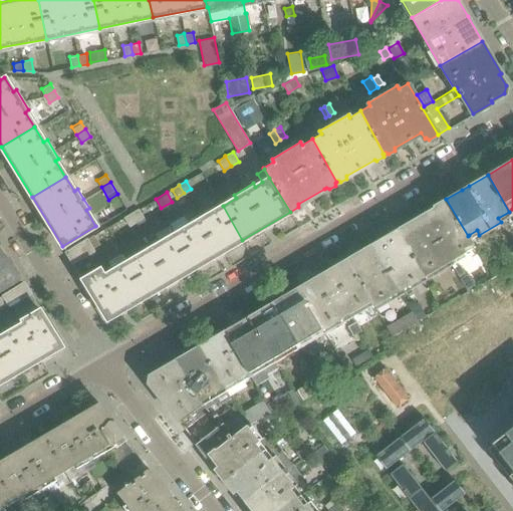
[(423,275),(475,245),(469,235),(468,236),(446,199),(438,205),(437,207),(408,224),(406,223),(400,227),(399,230),(397,229),(423,275)]
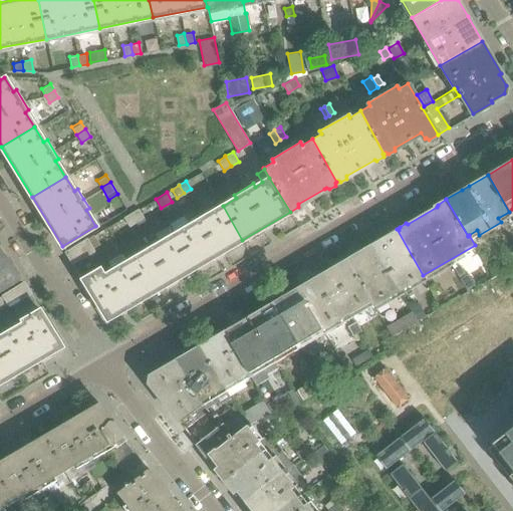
[(195,268),(242,240),(223,206),(208,214),(206,211),(187,223),(189,226),(175,234),(195,268)]
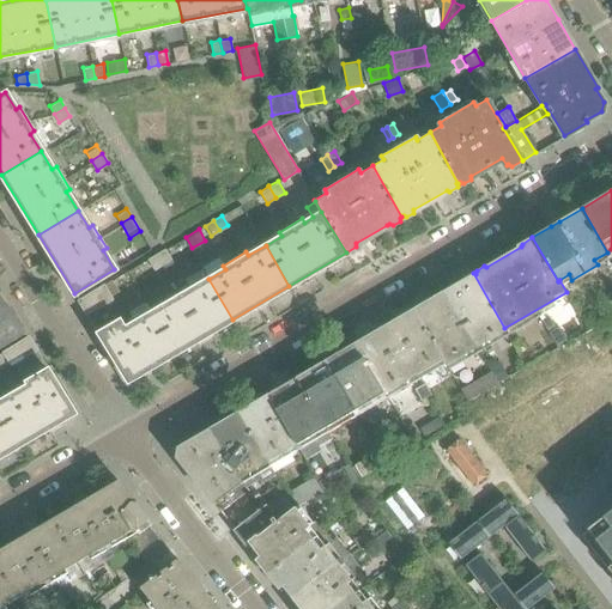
[(171,259),(165,248),(156,253),(163,265),(171,259)]
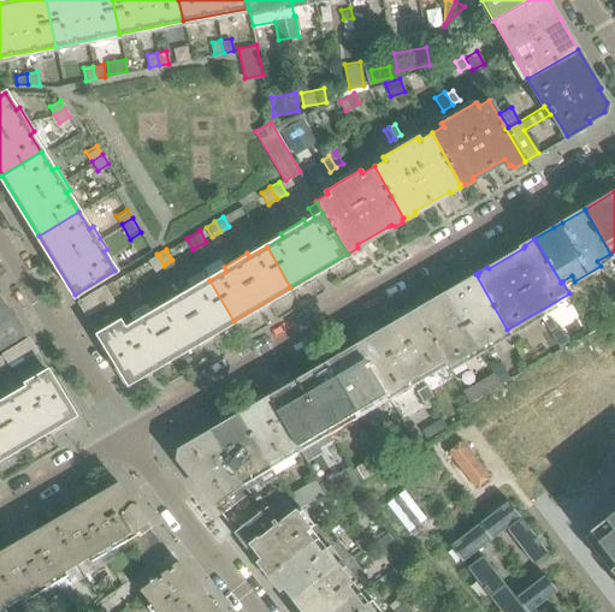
[(164,266),(157,254),(148,260),(154,271),(164,266)]
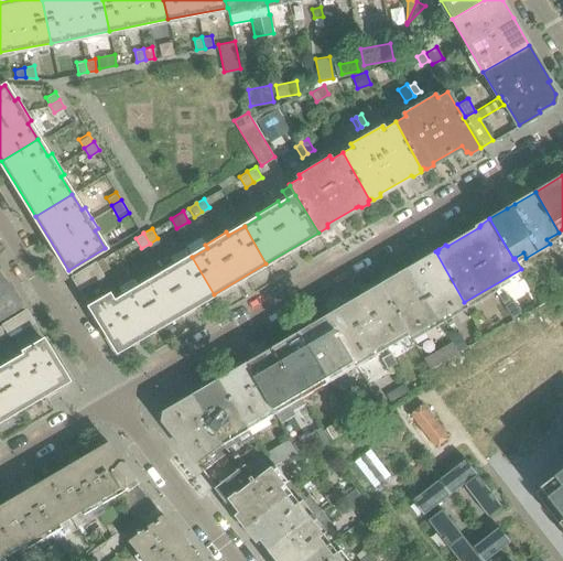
[(165,251),(160,241),(151,246),(158,257),(165,251)]
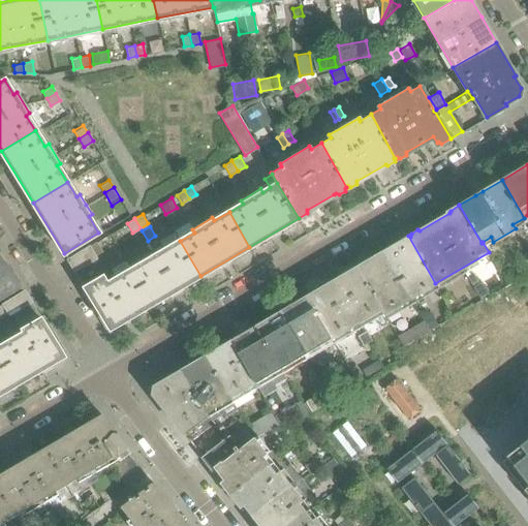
[(435,283),(408,236),(408,238),(405,237),(399,241),(398,244),(369,260),(366,260),(360,264),(359,267),(358,268),(382,308),(385,313),(435,283)]
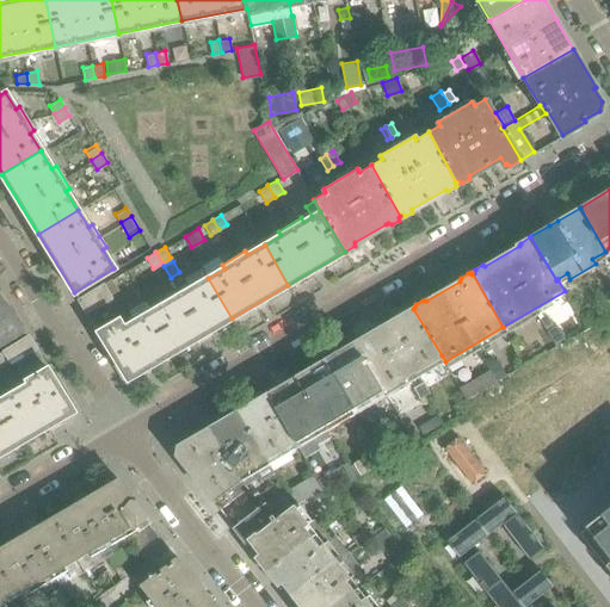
[(111,298),(109,293),(116,289),(111,278),(78,298),(87,313),(111,298)]
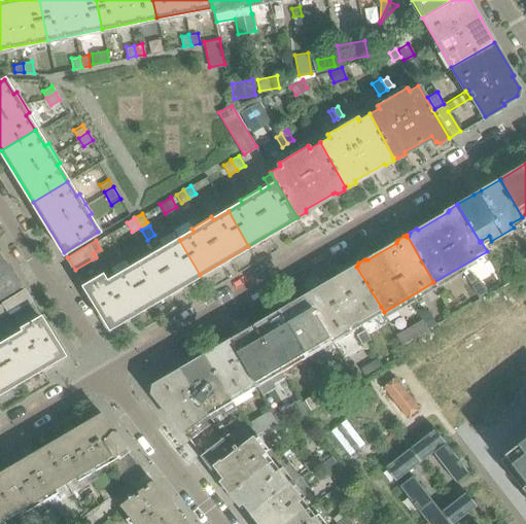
[(200,275),(179,240),(165,248),(163,245),(143,256),(145,260),(131,269),(151,303),(200,275)]
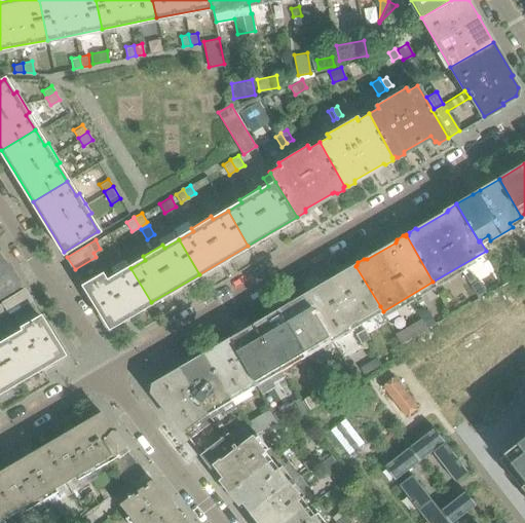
[(5,264),(0,255),(0,250),(0,295),(21,284),(8,263),(5,264)]
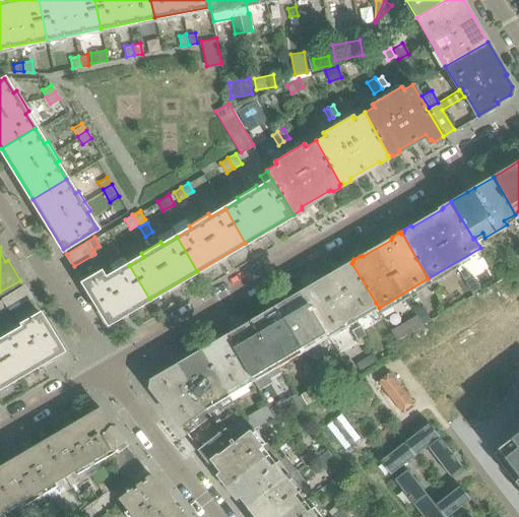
[(149,299),(129,265),(114,274),(112,270),(107,273),(94,254),(74,266),(106,319),(107,318),(109,323),(149,299)]
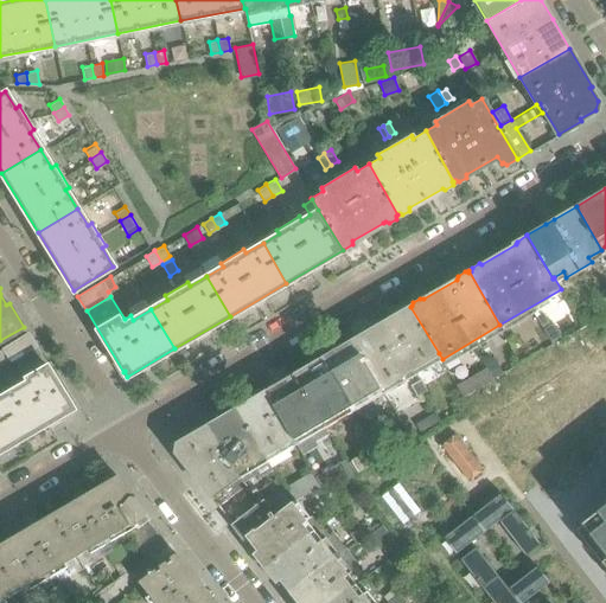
[(380,387),(439,353),(410,307),(409,307),(406,307),(399,310),(397,314),(377,326),(365,333),(362,332),(355,337),(353,340),(352,340),(380,387)]
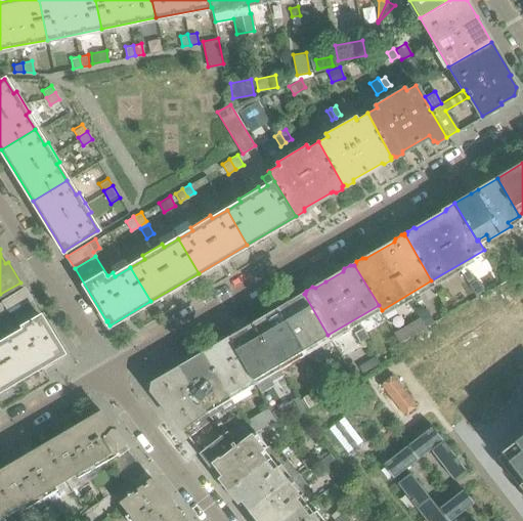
[(475,278),(469,269),(463,273),(469,283),(475,278)]
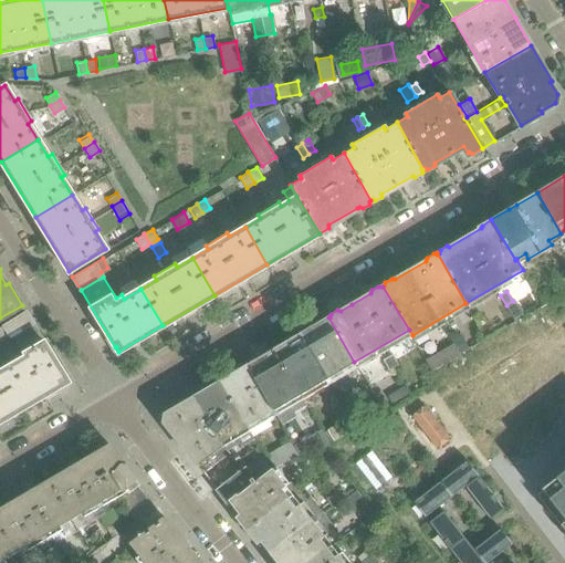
[(512,316),(506,308),(499,313),(503,322),(512,316)]
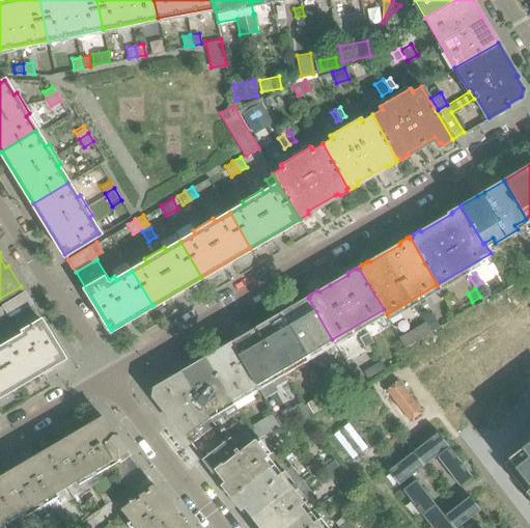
[(11,315),(31,303),(24,292),(0,305),(0,317),(7,314),(8,316),(11,315)]
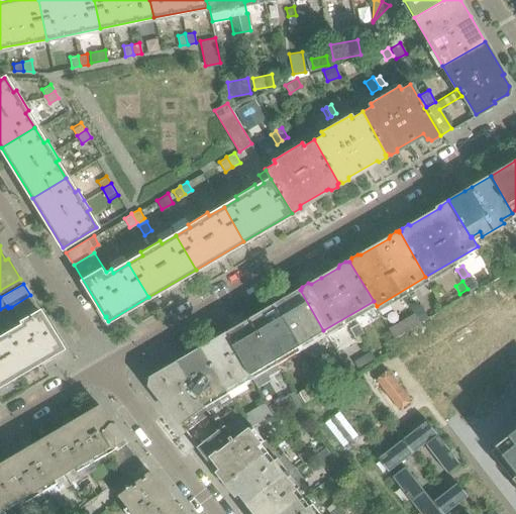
[(274,360),(323,330),(300,290),(299,291),(296,290),(290,294),(289,297),(262,313),(259,312),(252,315),(251,319),(250,319),(274,360)]
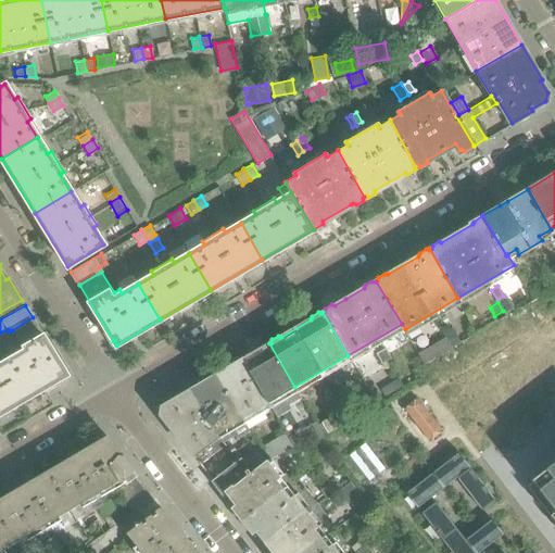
[(554,315),(544,324),(554,338),(554,315)]
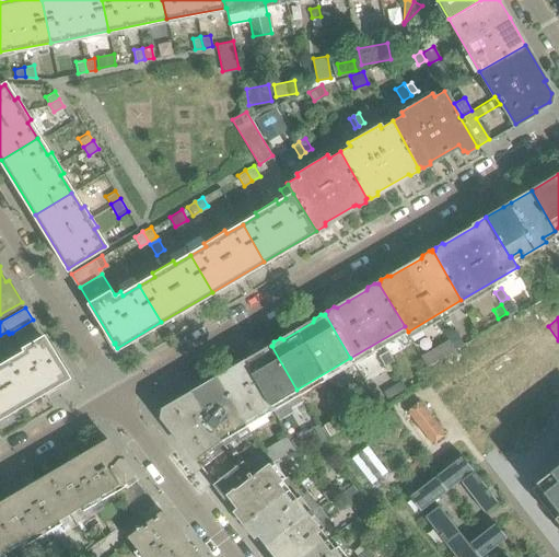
[(65,372),(44,337),(33,320),(12,333),(22,349),(13,355),(16,358),(0,367),(0,374),(19,406),(68,378),(65,372)]
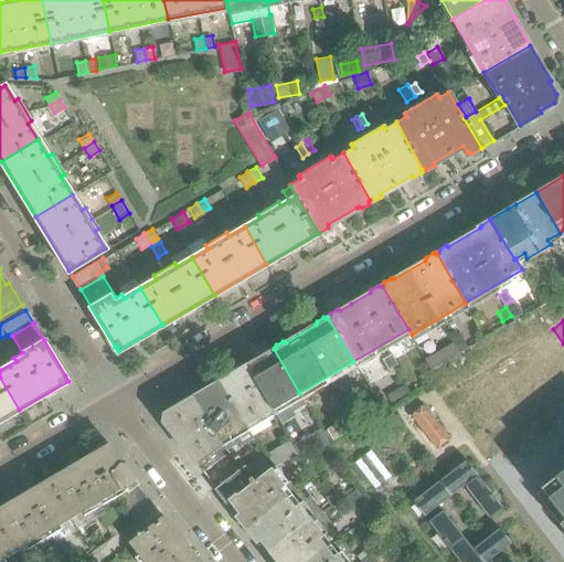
[(467,345),(459,333),(451,338),(458,350),(467,345)]
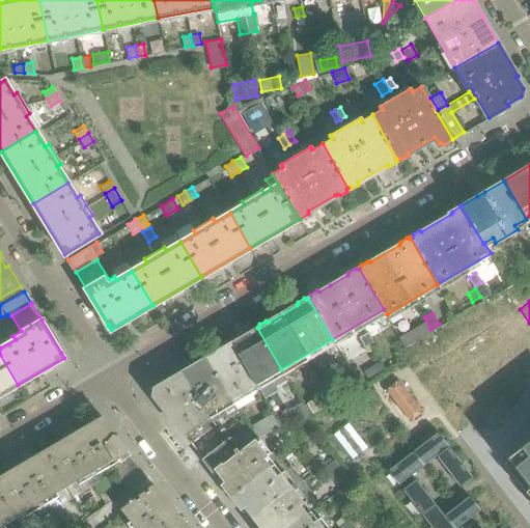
[(406,348),(431,332),(425,321),(398,336),(406,348)]
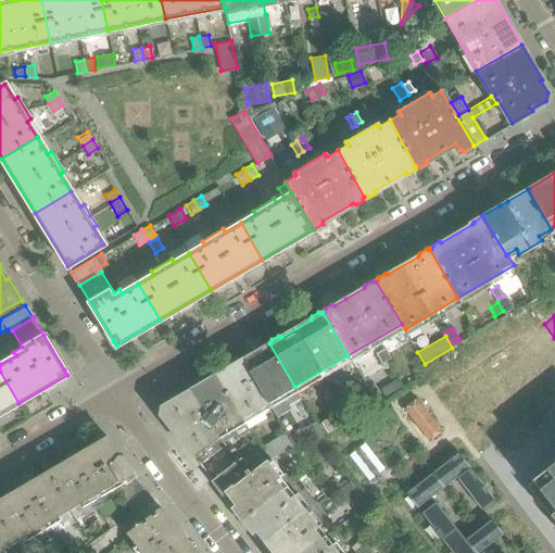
[(241,417),(294,387),(269,343),(268,344),(265,343),(259,348),(257,351),(228,368),(225,367),(218,371),(217,374),(215,376),(241,417)]
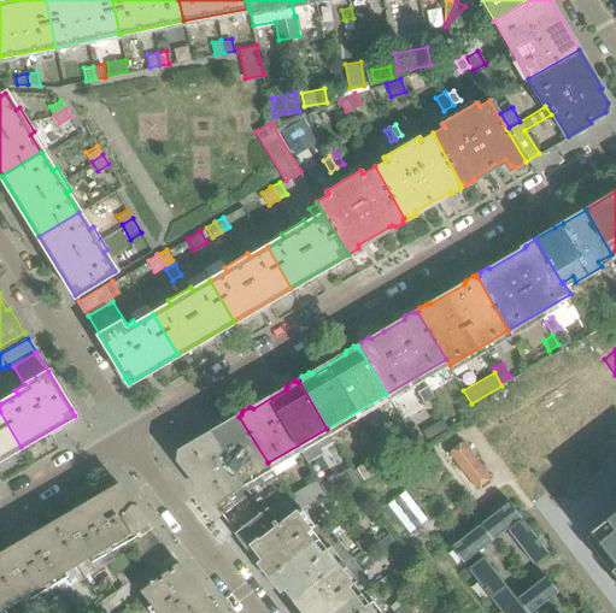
[(434,395),(427,384),(422,387),(428,399),(434,395)]
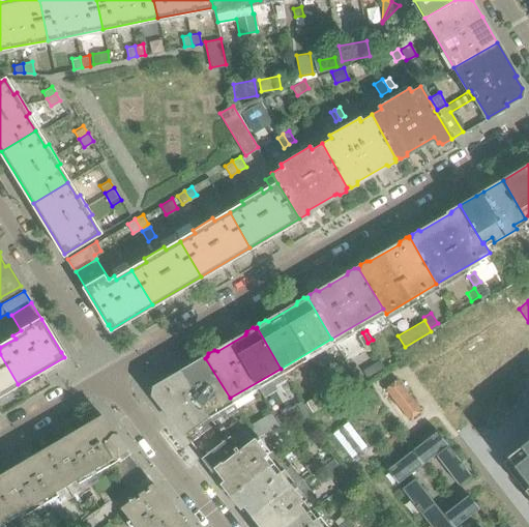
[(368,343),(362,332),(358,335),(363,345),(368,343)]
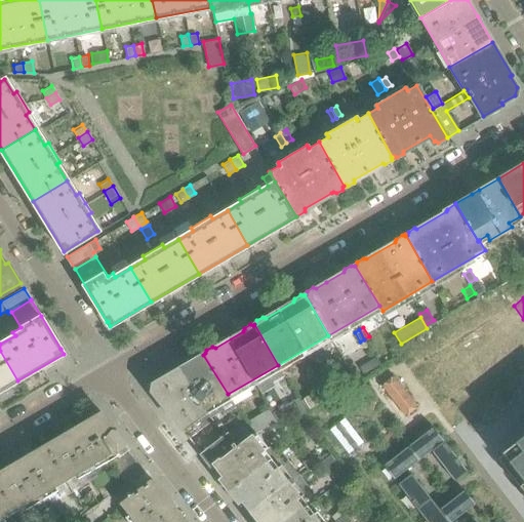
[(440,334),(431,340),(437,348),(445,342),(440,334)]
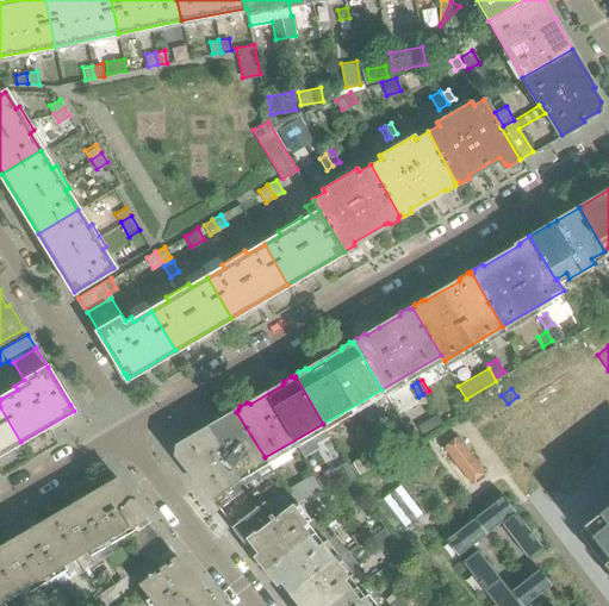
[(508,404),(497,412),(504,420),(514,412),(508,404)]
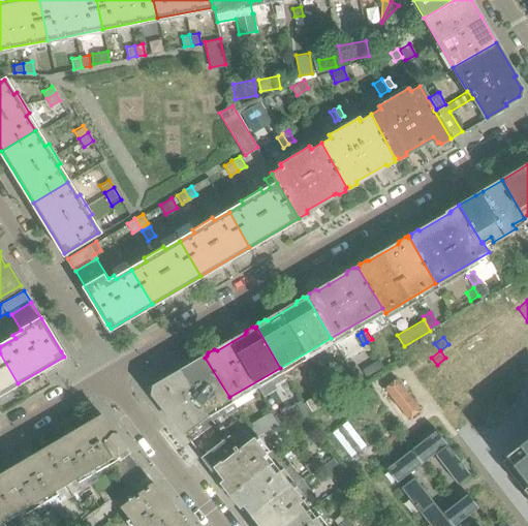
[(0,393),(18,383),(0,353),(0,393)]
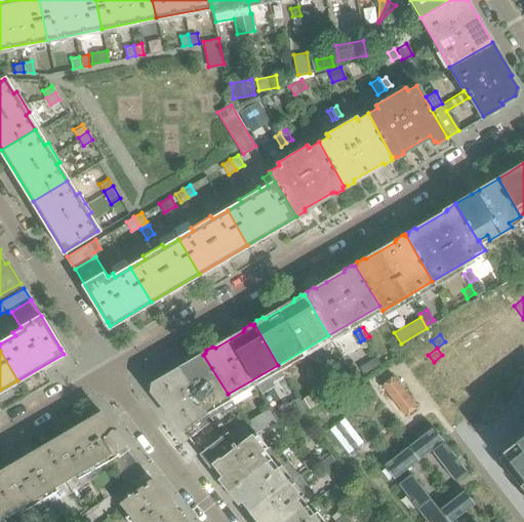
[(204,408),(228,394),(203,355),(200,354),(194,357),(193,360),(154,384),(152,390),(188,437),(199,429),(192,418),(204,408)]
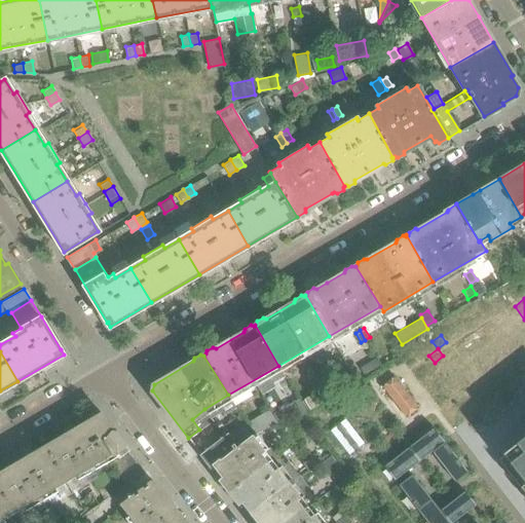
[(443,356),(435,363),(440,370),(449,363),(443,356)]
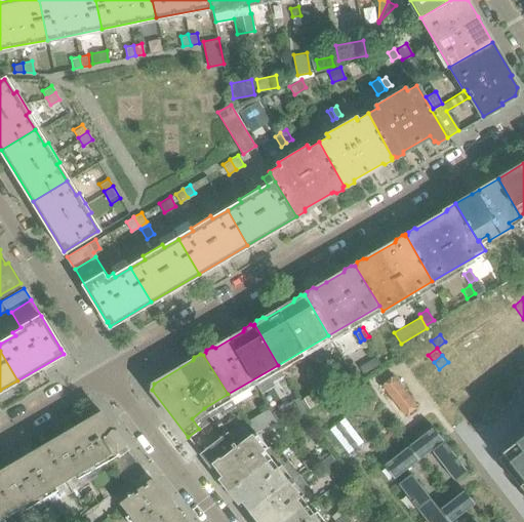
[(456,355),(448,362),(453,369),(461,362),(456,355)]
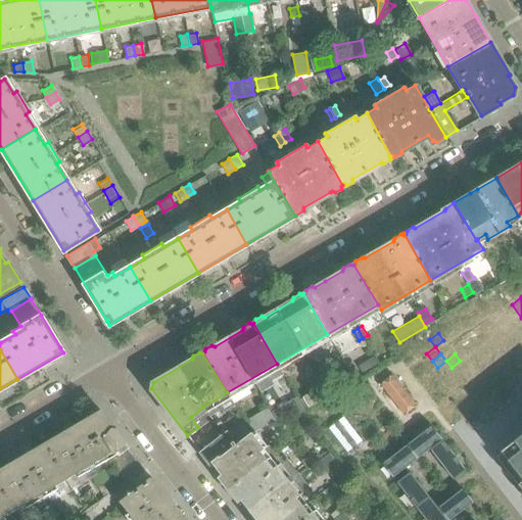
[(362,371),(377,363),(372,355),(358,364),(362,371)]
